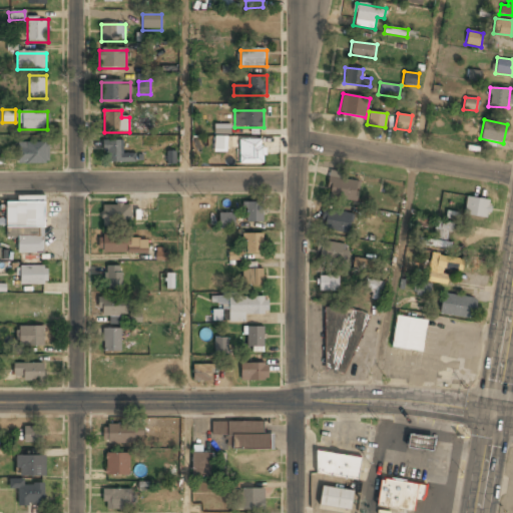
[(229,124),(213,124),(213,134),(229,134),(229,124)]
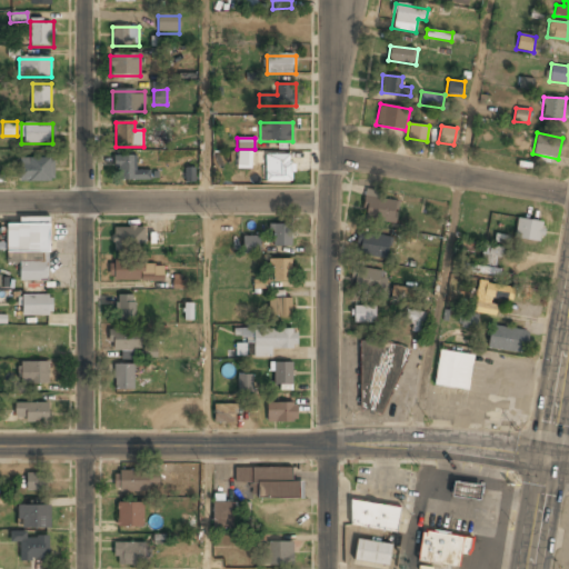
[(137,156),(116,156),(116,181),(137,181),(137,156)]
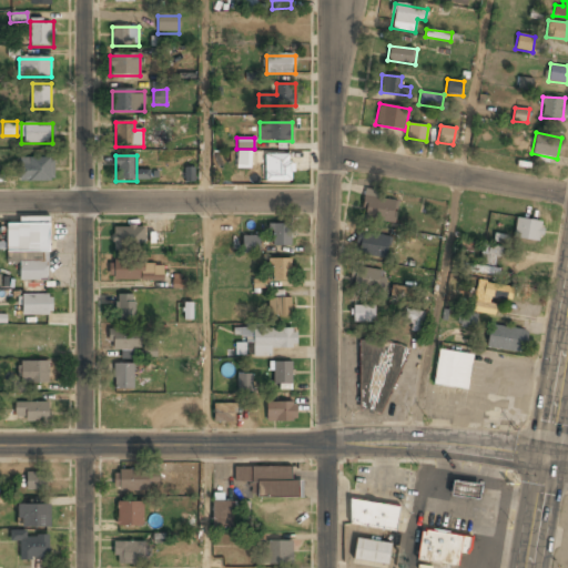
[(292,181),(292,155),(267,155),(267,181),(292,181)]
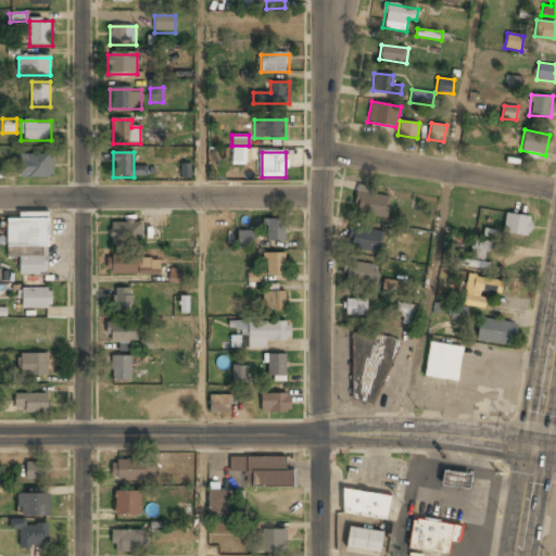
[(53,154),(21,154),(21,177),(53,177),(53,154)]
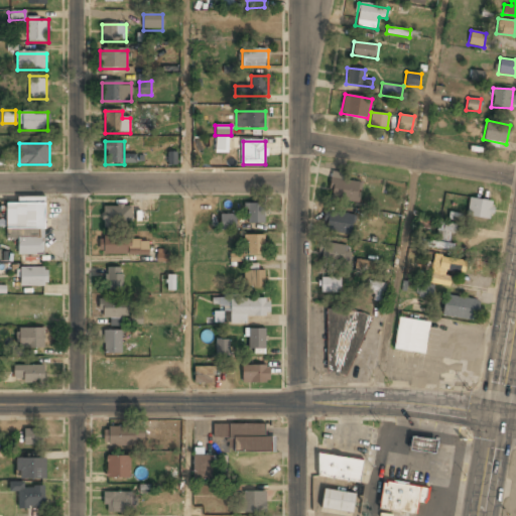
[(176,164),(176,151),(167,152),(167,165),(176,164)]
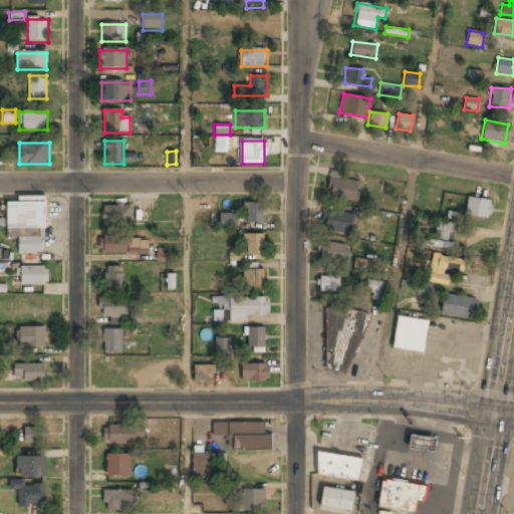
[(327,196),(356,202),(360,182),(343,179),(344,173),(331,170),(327,196)]
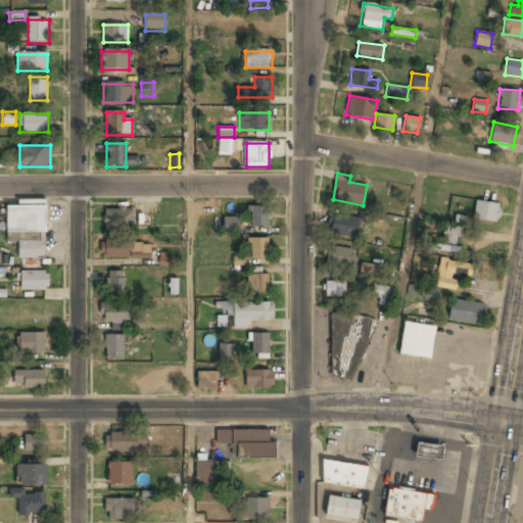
[(500,203),(475,200),(473,219),(497,222),(500,203)]
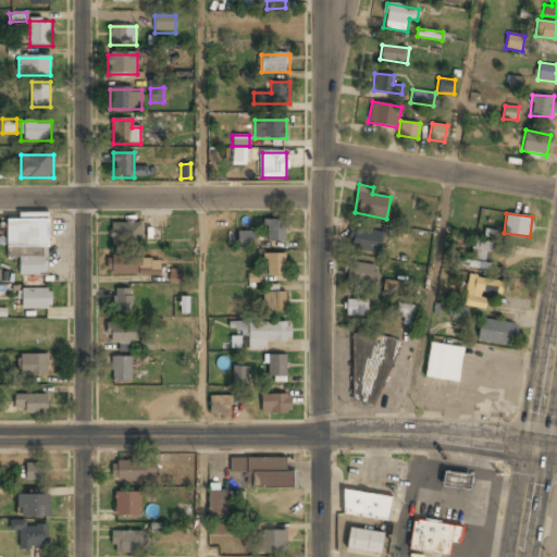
[(8,260),(20,259),(20,276),(48,276),(48,219),(7,220),(8,260)]
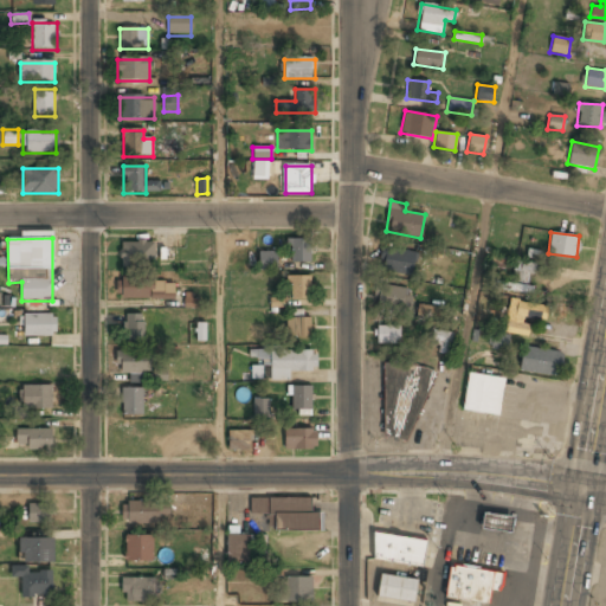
[(289,264),(311,264),(310,240),(289,240),(289,264)]
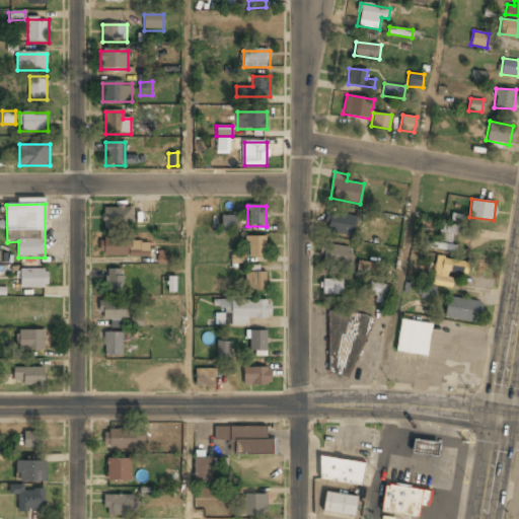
[(133,208),(103,208),(103,229),(133,229),(133,208)]
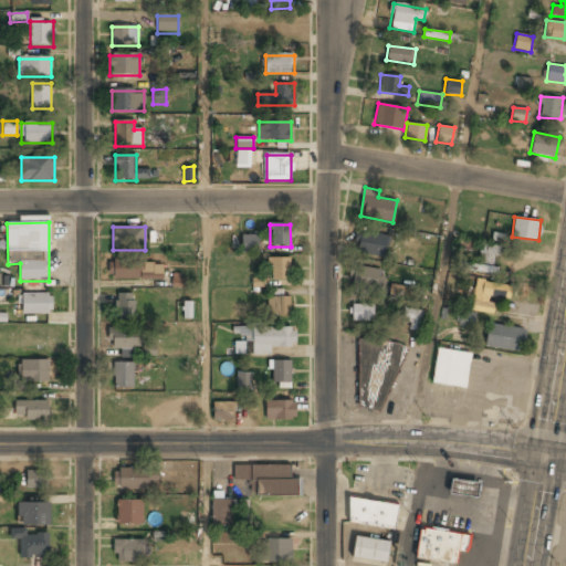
[(384,259),(389,236),(358,229),(354,251),(384,259)]
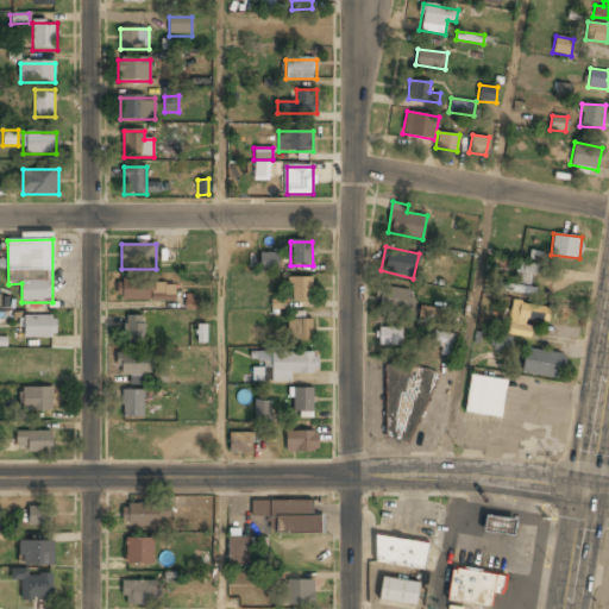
[(261,272),(278,272),(278,255),(261,255),(261,272)]
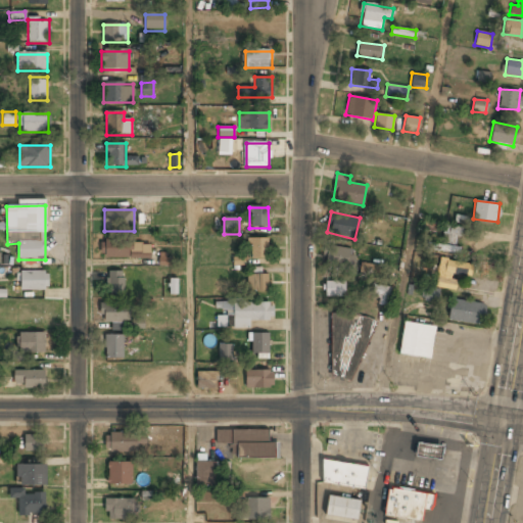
[(457,237),(461,237),(462,227),(444,225),(442,243),(456,244),(457,237)]
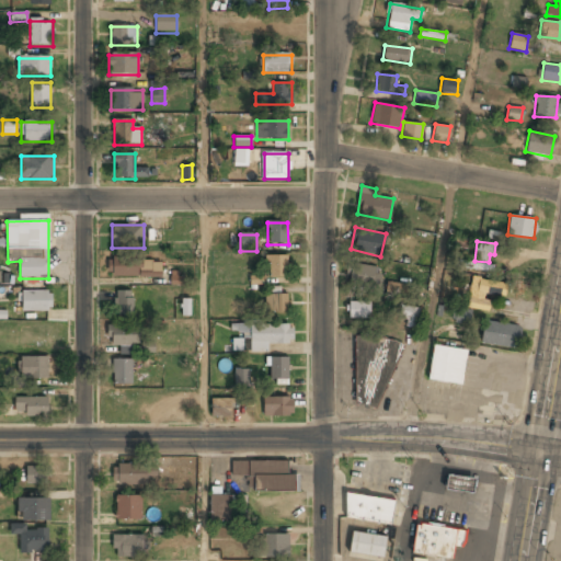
[(287,256),(267,256),(267,278),(287,278),(287,256)]
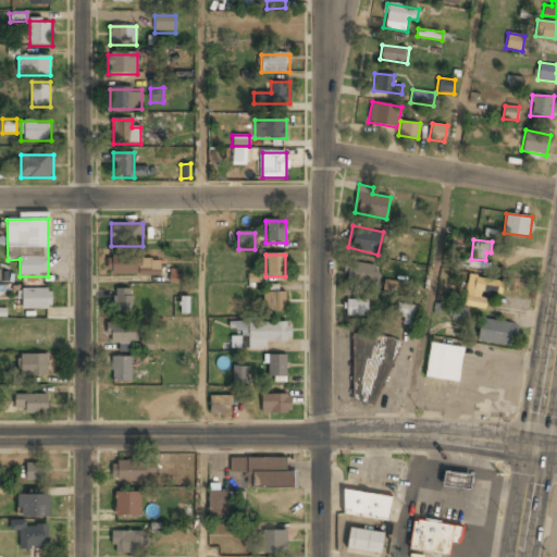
[(108,258),(108,276),(160,276),(160,258),(108,258)]
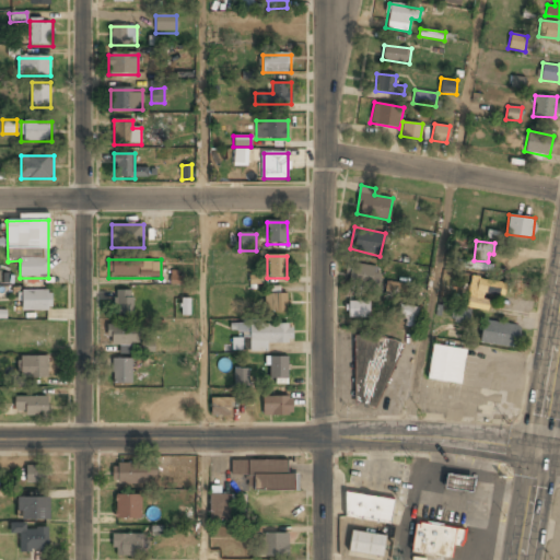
[(457,267),(492,272),(493,265),(458,259),(457,267)]
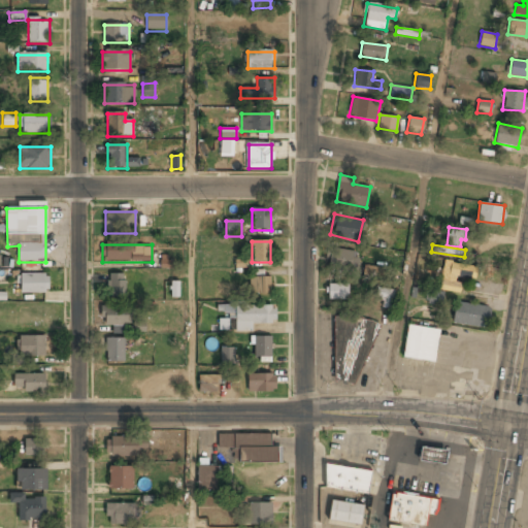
[(360,253),(328,245),(325,259),(329,260),(327,268),(355,274),(360,253)]
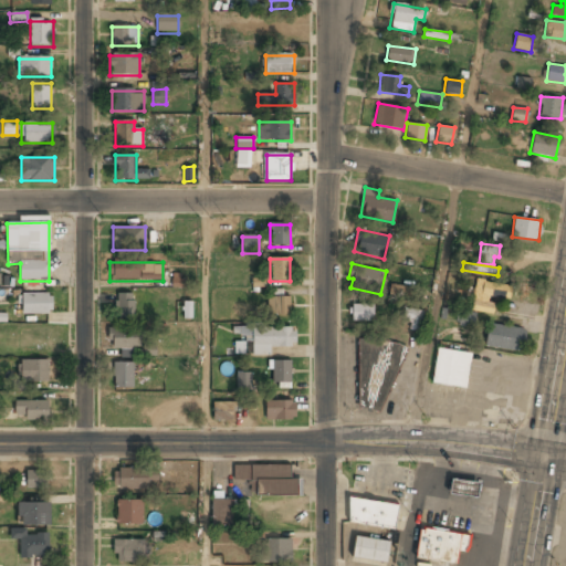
[(180,273),(171,273),(171,287),(181,287),(180,273)]
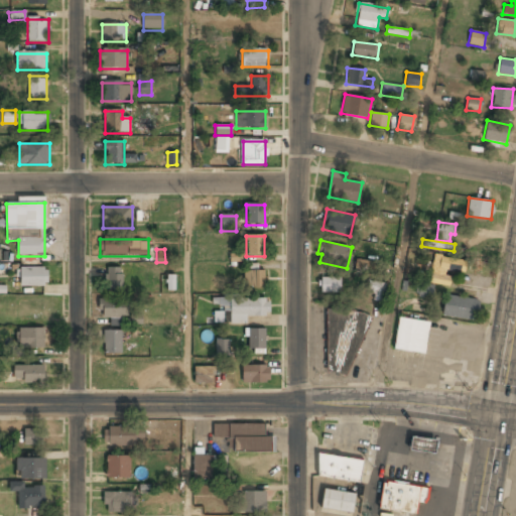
[(466,261),(434,256),(429,283),(449,286),(452,272),(464,274),(466,261)]
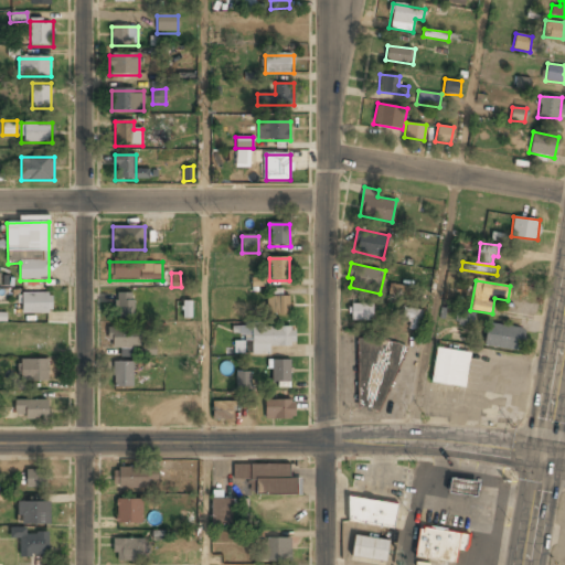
[(406,286),(390,284),(388,294),(405,296),(406,286)]
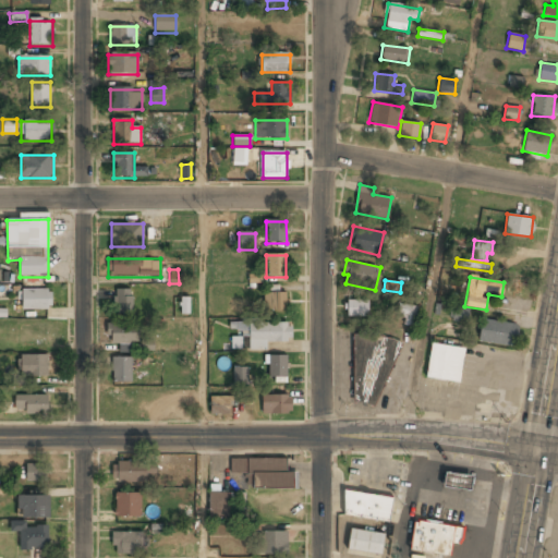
[(22,311),(51,311),(51,291),(22,291),(22,311)]
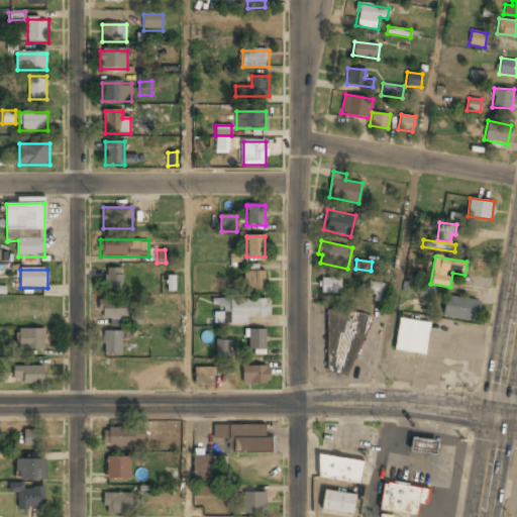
[(123,292),(123,270),(107,270),(107,292),(123,292)]
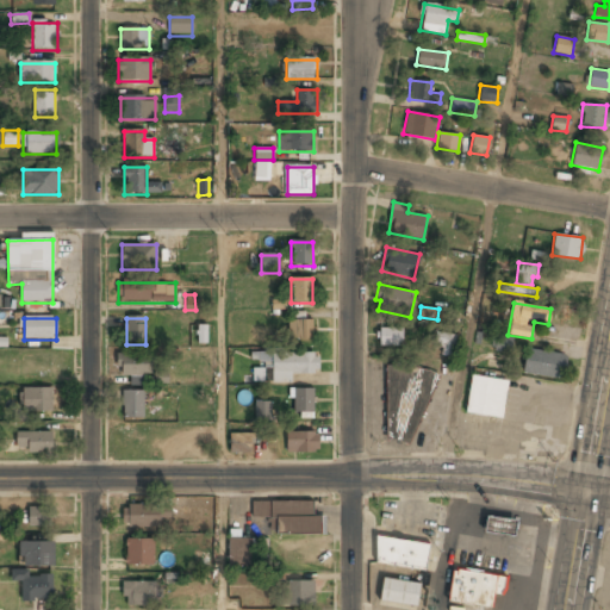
[(313,338),(313,319),(290,319),(290,340),(313,338)]
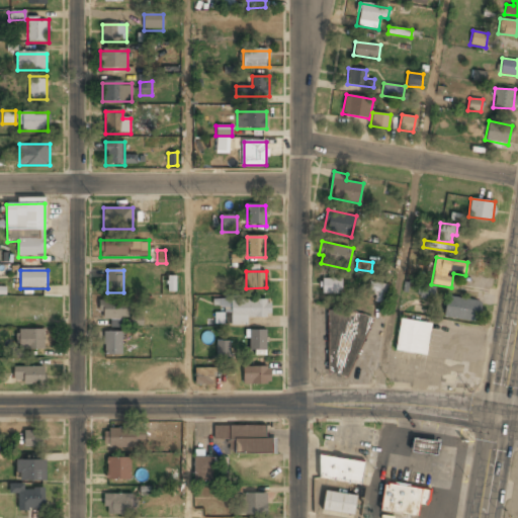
[(342,278),(322,278),(322,293),(341,294),(342,278)]
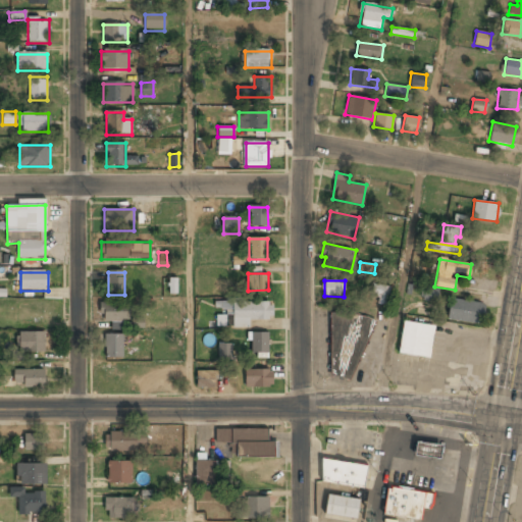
[(389,285),(372,284),(371,295),(378,295),(377,304),(388,305),(389,285)]
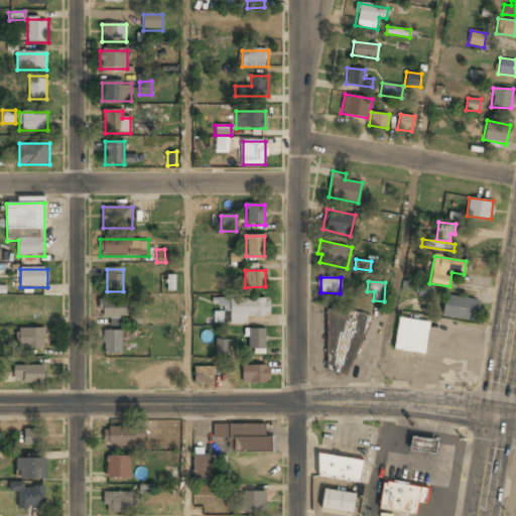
[(434,286),(420,282),(417,294),(430,298),(434,286)]
